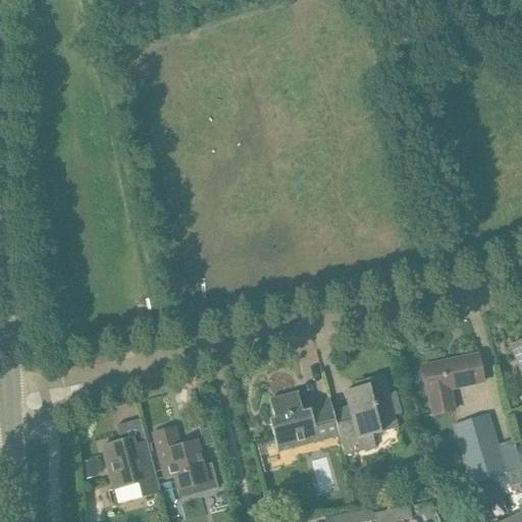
[(521,341),(509,347),(521,375),(521,341)]
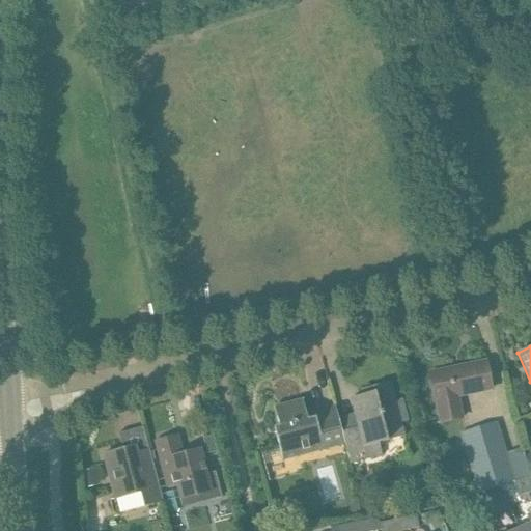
[(492,389),(486,362),(429,373),(436,401),(437,400),(441,423),(462,419),(456,396),(492,389)]
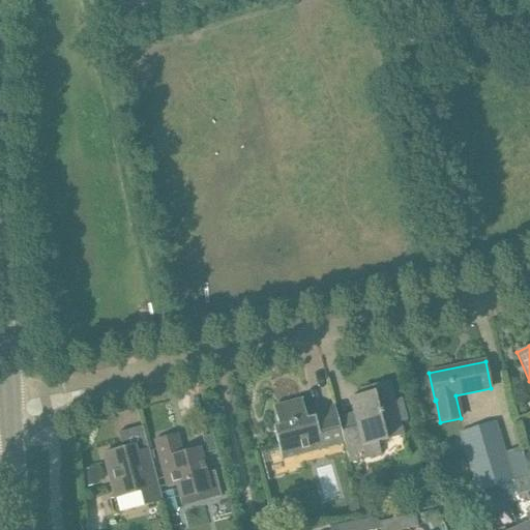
[(384,427),(407,420),(401,399),(394,401),(389,382),(372,386),(374,392),(350,399),(357,428),(342,432),(345,443),(349,463),(382,454),(378,442),(387,439),(384,427)]
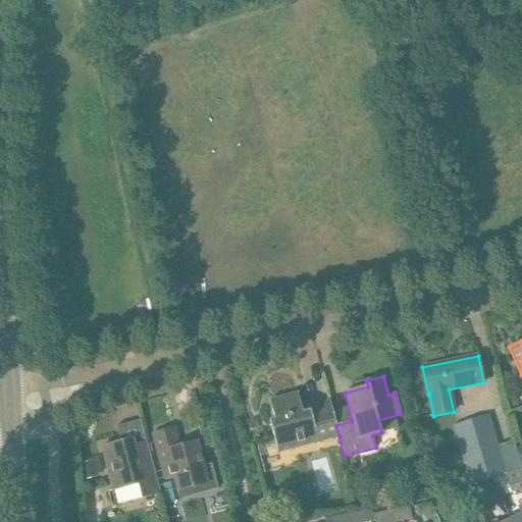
[(340,436),(336,425),(332,412),(329,401),(301,408),(297,394),(269,401),(274,420),(269,421),(277,453),(340,436)]
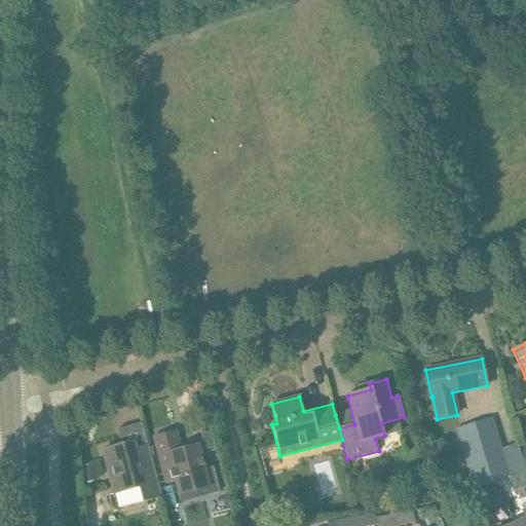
[(475,488),(509,478),(519,475),(524,473),(523,466),(516,444),(501,449),(492,418),(456,429),(475,488)]
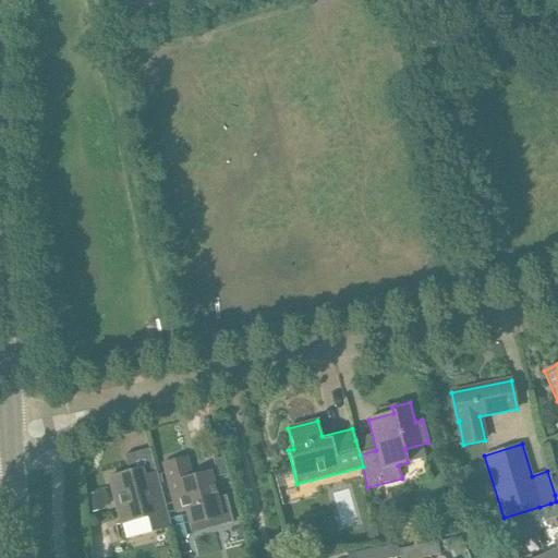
[(185,511),(192,533),(214,526),(213,520),(222,517),(210,472),(192,477),(186,458),(162,464),(176,514),(185,511)]
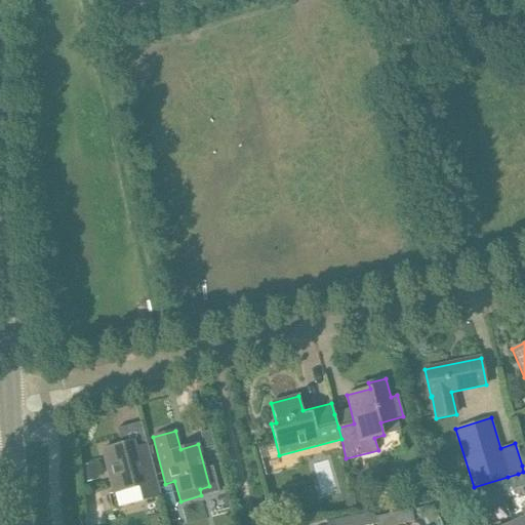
[(205,449),(214,447),(210,431),(200,434),(205,449)]
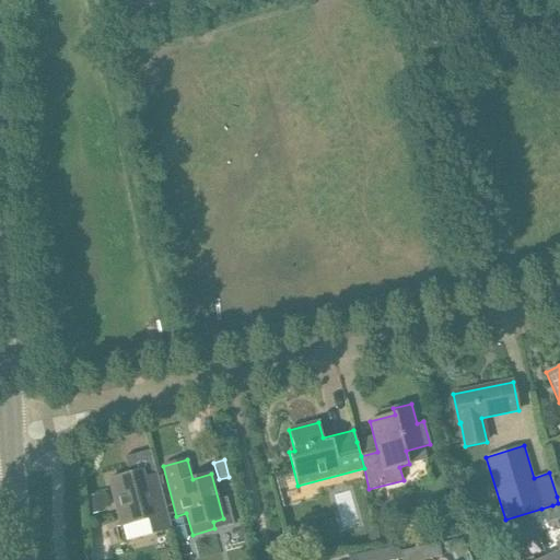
[(144,478),(142,471),(108,480),(120,527),(148,520),(152,536),(172,531),(158,475),(144,478)]
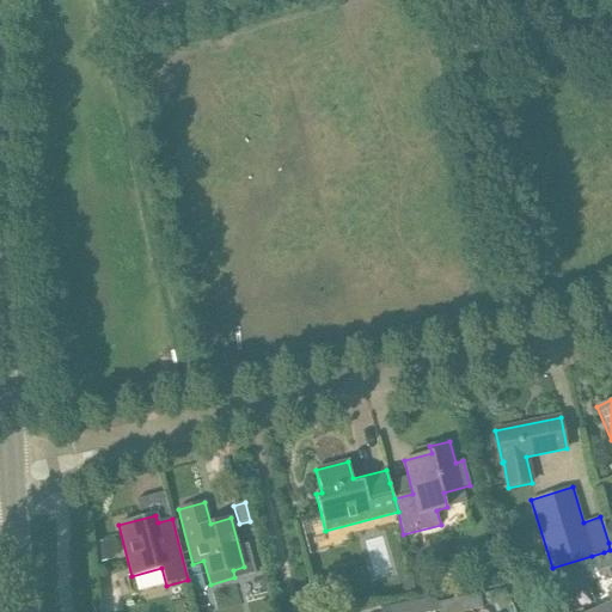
[(102,542),(95,544),(101,563),(115,558),(110,540),(102,542)]
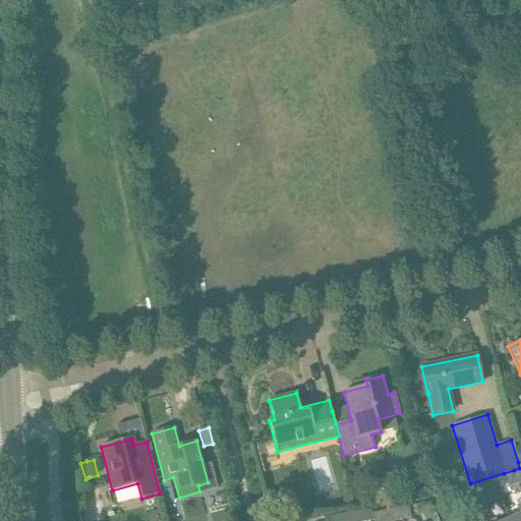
[(518,483),(514,470),(504,473),(508,487),(519,484),(518,483)]
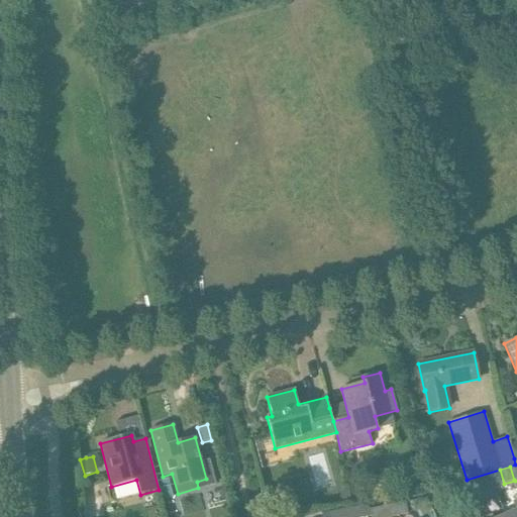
[(362,480),(349,483),(352,496),(365,493),(362,480)]
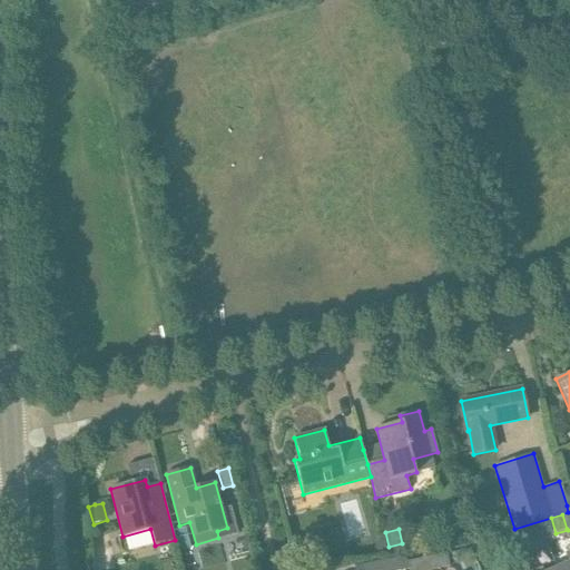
[(528,531),(517,534),(522,549),(532,547),(528,531)]
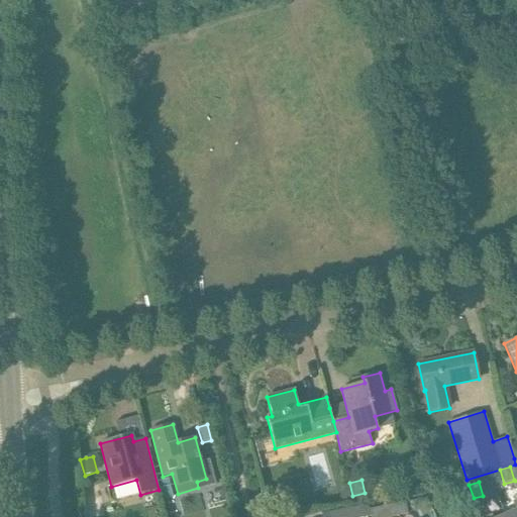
[(457,503),(474,498),(469,485),(453,489),(457,503)]
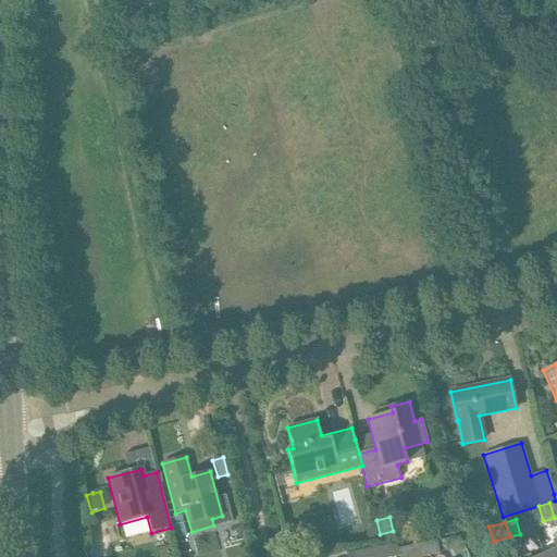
[(367,534),(368,542),(379,540),(375,525),(370,527),(367,534)]
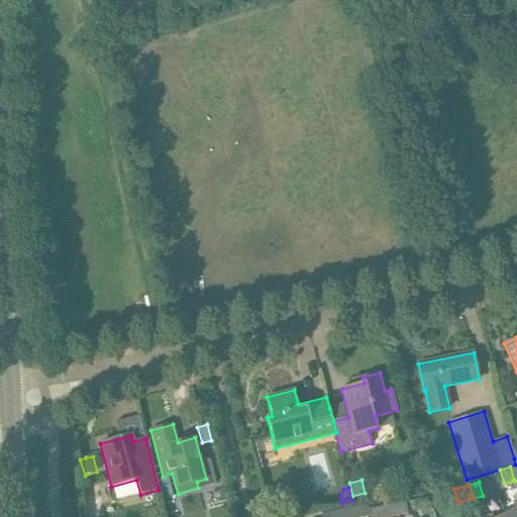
[(398,516),(397,516),(399,516),(408,515),(406,501),(395,503),(398,516)]
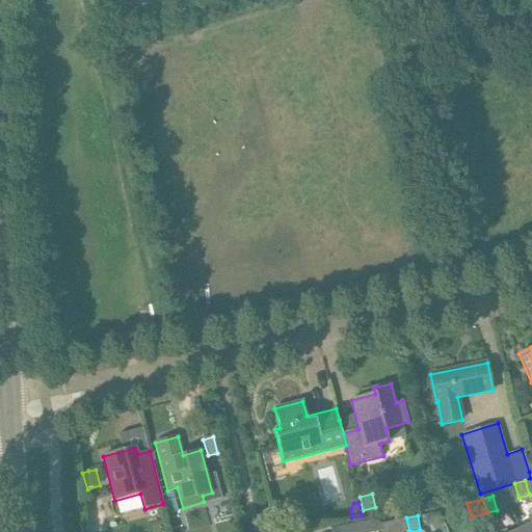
[(531,531),(531,516),(529,519),(531,525),(521,530),(521,531),(531,531)]
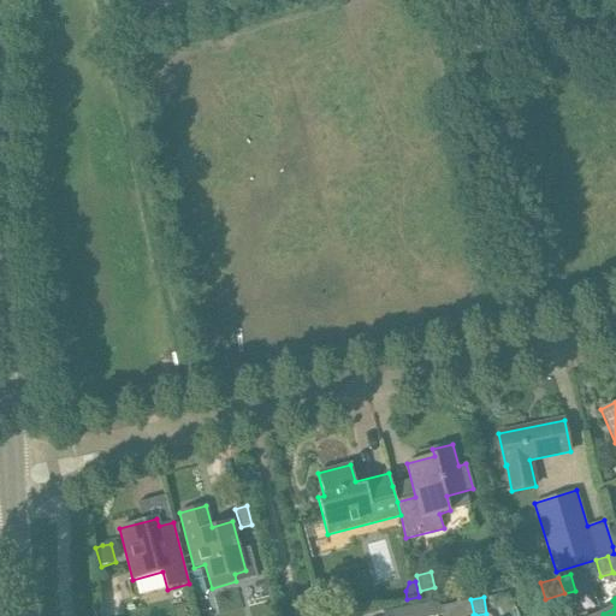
[(438,615),(444,615),(437,599),(413,605),(413,609),(414,615),(438,615)]
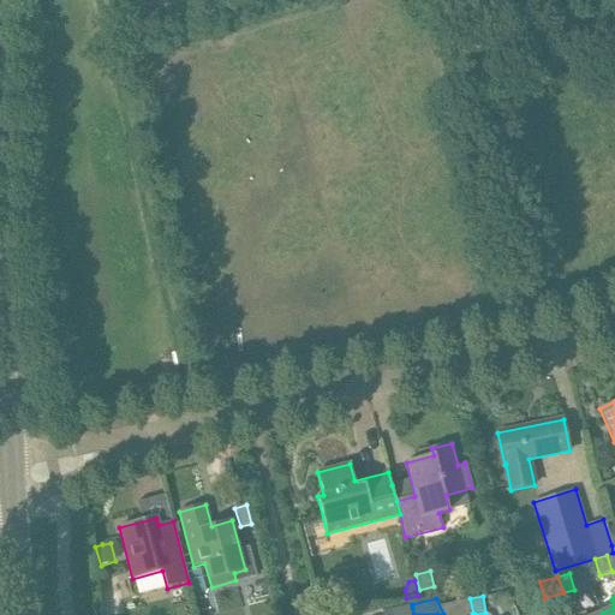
[(459,614),(472,614),(473,614),(470,598),(457,601),(459,614)]
